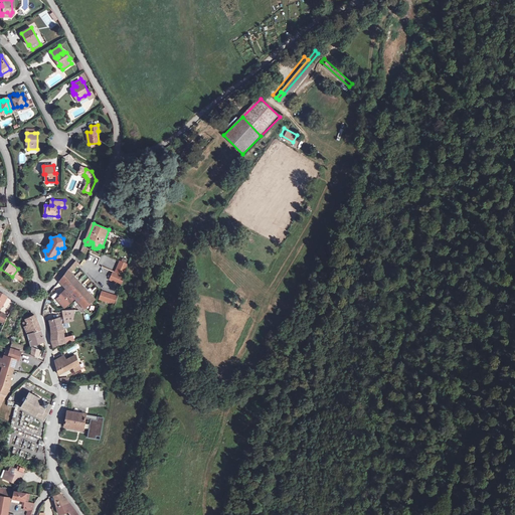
[(92,295),(72,275),(70,273),(78,264),(75,262),(59,282),(65,289),(74,298),(83,309),(84,308),(95,299),(92,295)]
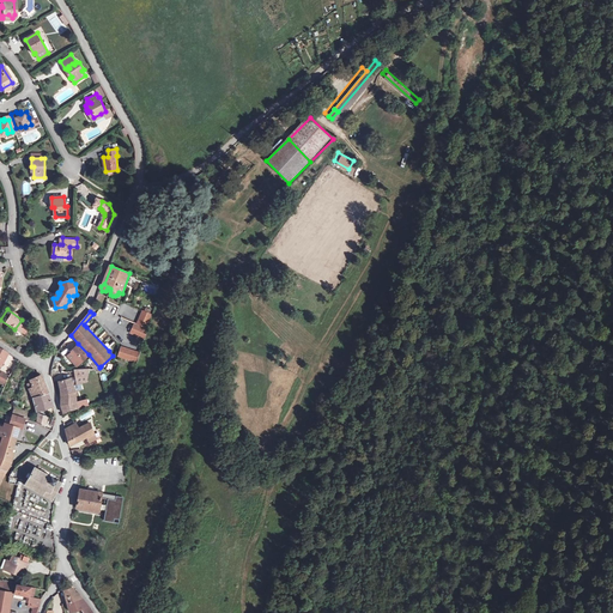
[(141,311),(137,323),(146,327),(151,314),(141,311)]
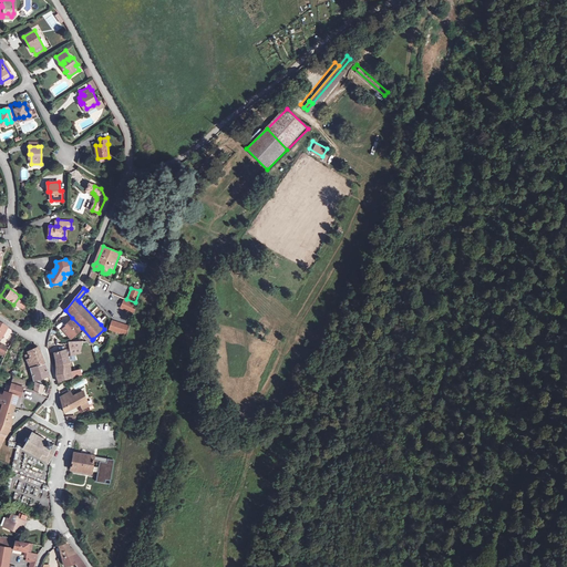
[(124,300),(121,308),(132,312),(135,303),(124,300)]
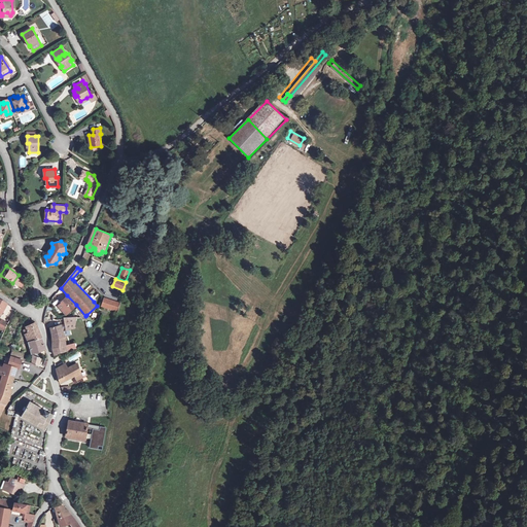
[(75,280),(74,281),(94,302),(95,301),(75,280)]
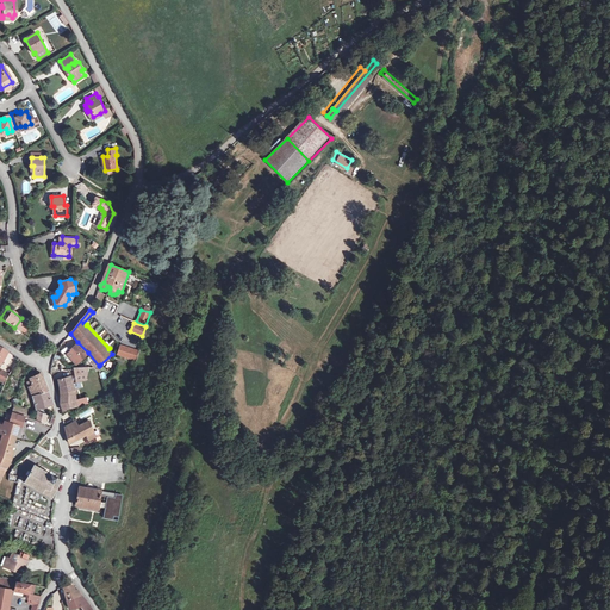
[(88,353),(78,342),(70,348),(72,349),(67,354),(70,359),(73,356),(78,362),(88,353)]
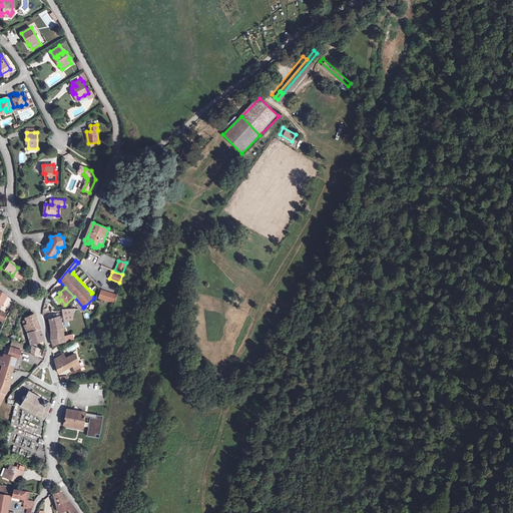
[(101,292),(99,300),(112,304),(115,297),(101,292)]
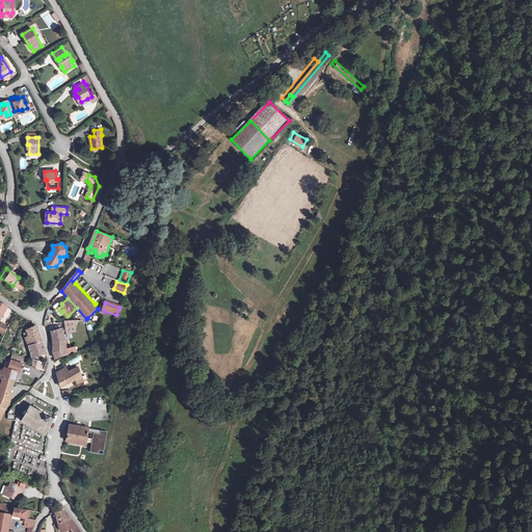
[(31,344),(41,340),(35,327),(34,326),(25,330),(26,333),(24,334),(25,338),(31,344)]
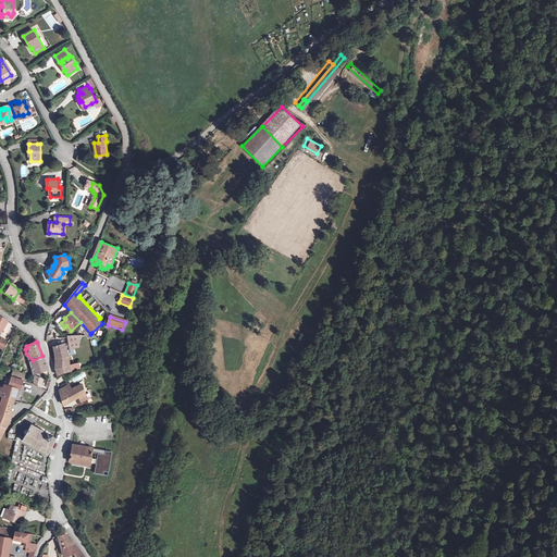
[(56,375),(71,372),(70,367),(64,350),(62,344),(51,348),(54,366),(56,369),(54,369),(56,375)]
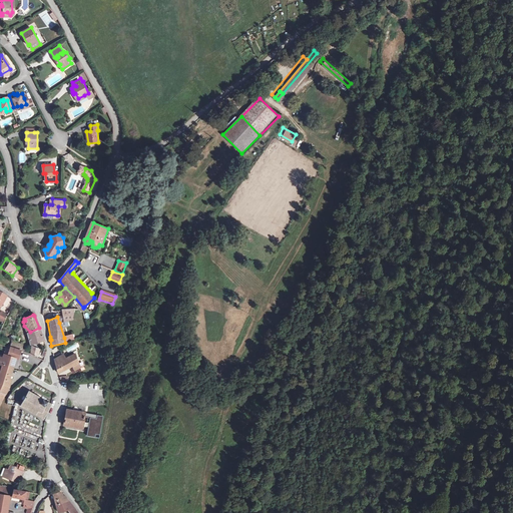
[(39,328),(30,332),(31,345),(37,343),(43,341),(39,328)]
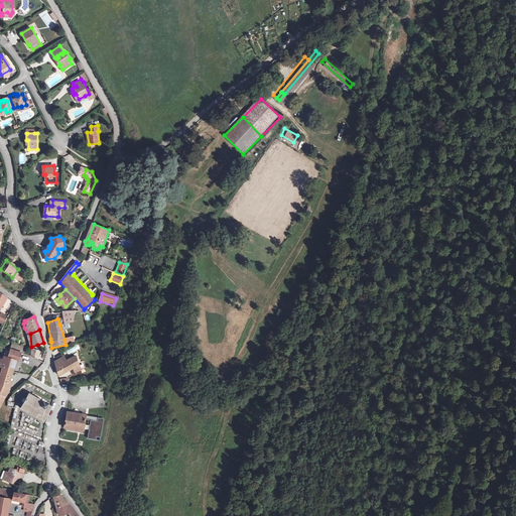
[(8,352),(20,355),(26,342),(14,339),(8,352)]
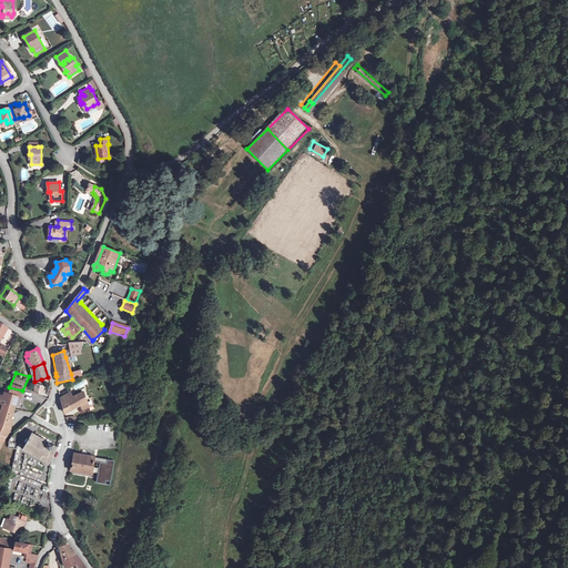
[(44,386),(34,382),(33,389),(42,394),(44,386)]
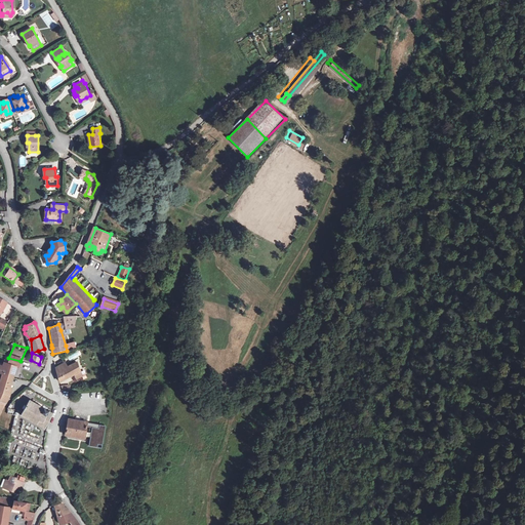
[(21,361),(8,358),(5,365),(2,363),(0,367),(0,366),(0,403),(3,405),(7,397),(4,396),(13,367),(16,369),(21,361)]
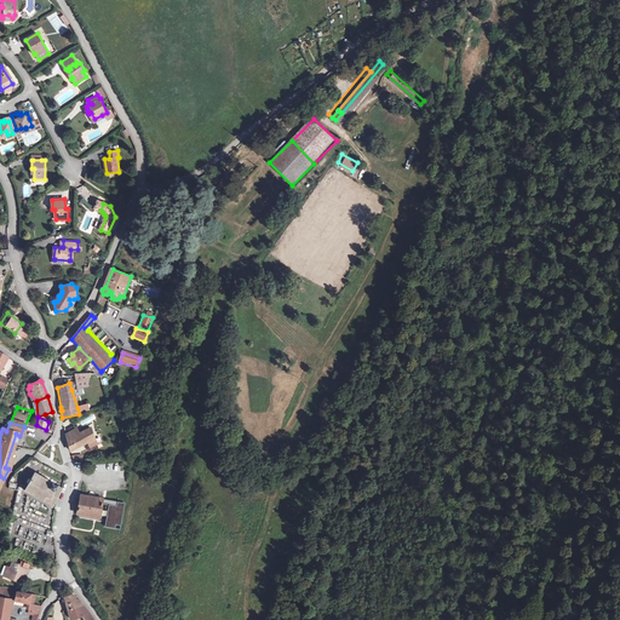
[(79,435),(76,429),(68,431),(65,432),(67,435),(70,451),(87,443),(96,440),(92,429),(79,435)]
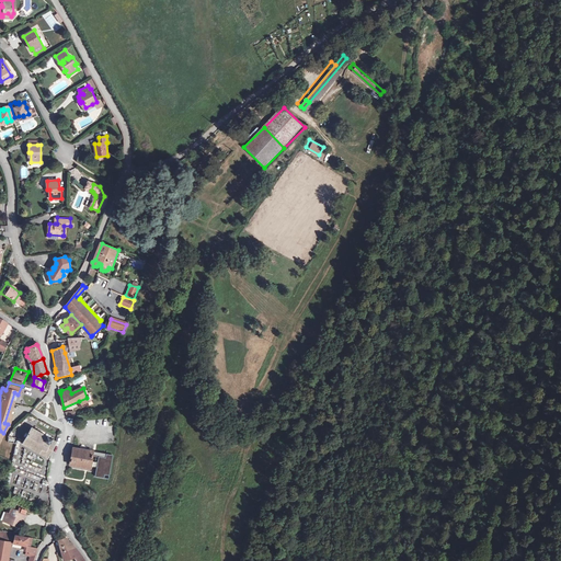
[(47,459),(56,443),(32,427),(22,445),(47,459)]
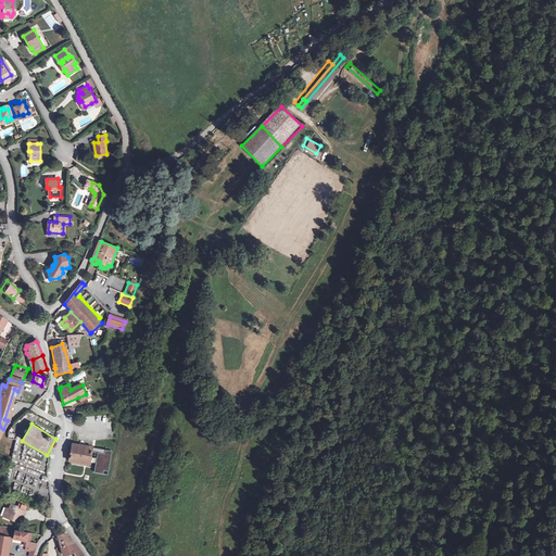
[(112,451),(71,441),(67,458),(89,463),(92,451),(98,452),(93,470),(106,475),(112,451)]
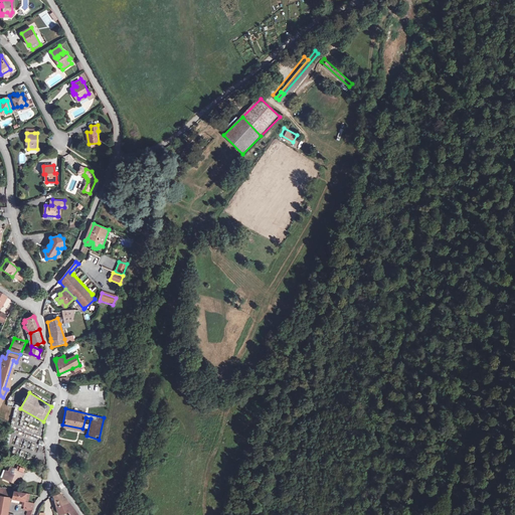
[(5,469),(3,468),(1,472),(4,474),(2,478),(13,482),(14,478),(16,475),(17,476),(19,472),(13,469),(13,468),(7,465),(5,469)]
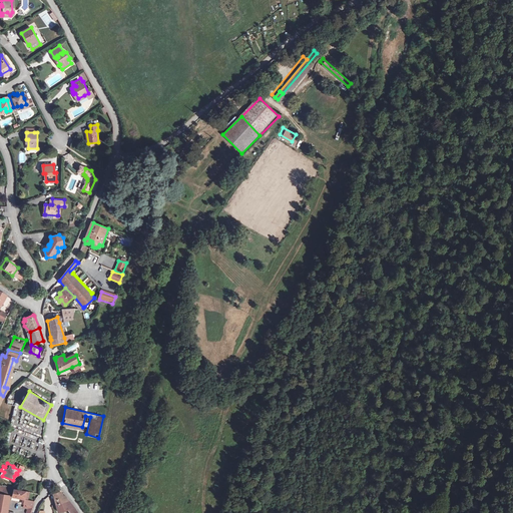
[(0,486),(0,493),(9,496),(12,496),(13,489),(0,486)]
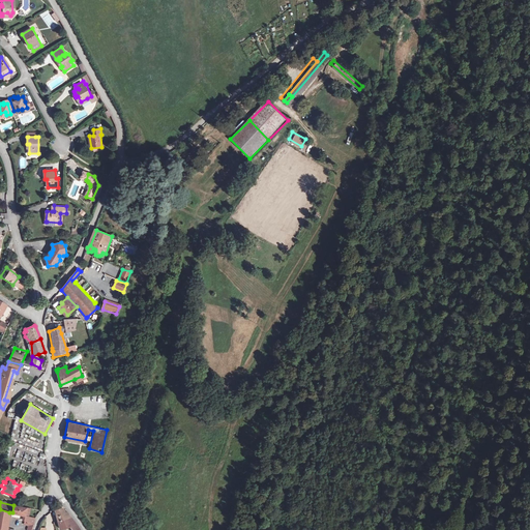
[(29,508),(13,505),(12,512),(26,516),(28,516),(29,508)]
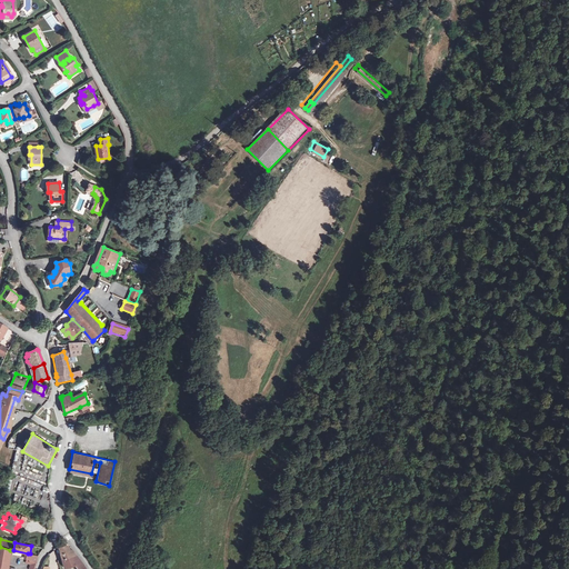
[(10,550),(0,547),(0,567),(7,568),(10,550)]
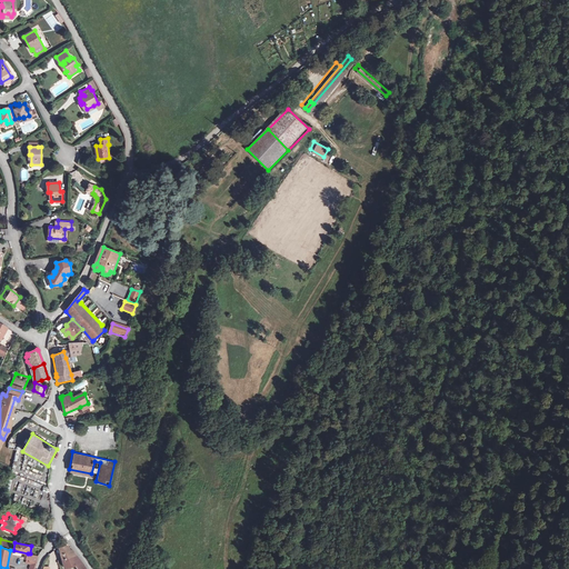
[(61,558),(76,555),(75,553),(68,547),(59,549),(61,558)]
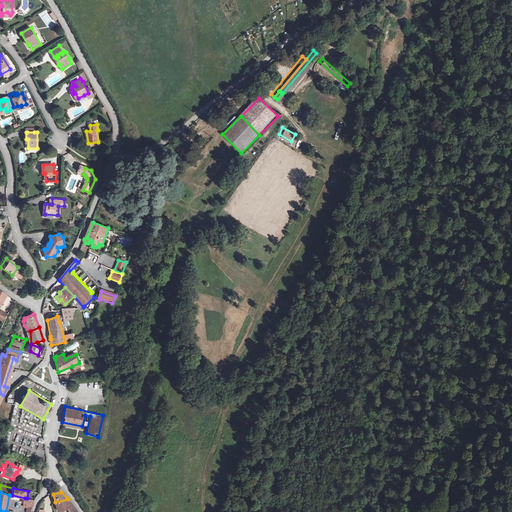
[(68,499),(55,502),(58,511),(69,507),(69,510),(70,511),(77,511),(78,511),(73,505),(68,499)]
